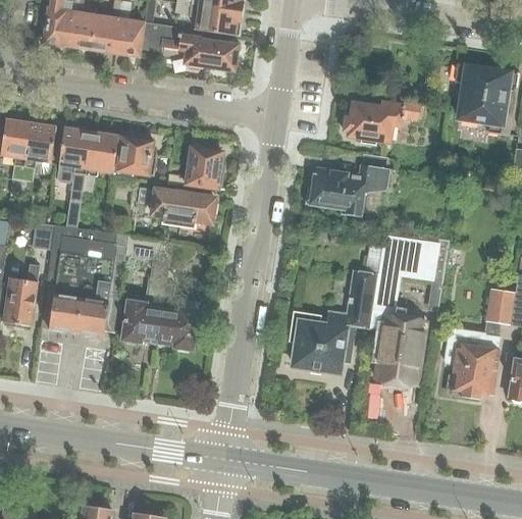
[(48,19),(44,41),(47,42),(49,44),(55,45),(57,43),(60,44),(60,43),(68,44),(74,0),(51,0),(50,6),(49,6),(49,9),(47,10),(46,16),(48,19)]
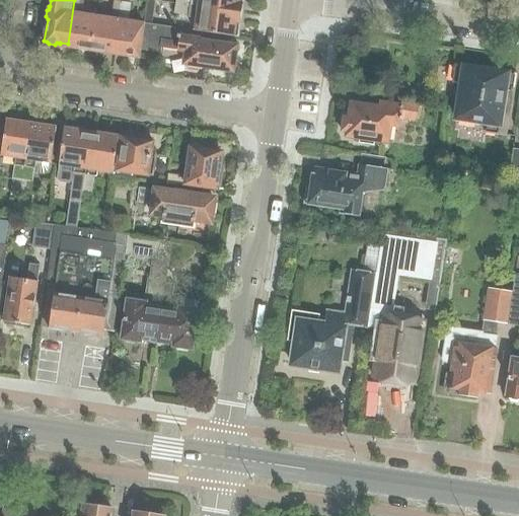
[(74,0),(68,44),(78,46),(80,48),(86,49),(88,47),(91,47),(96,13),(81,10),(83,0),(74,0)]
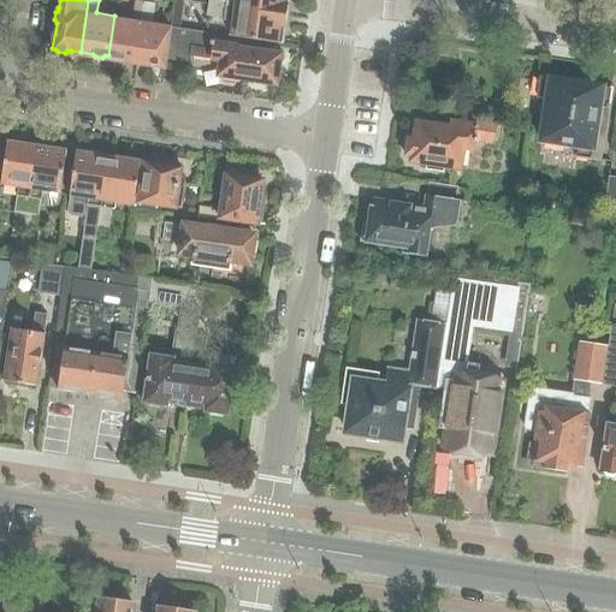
[(114,16),(108,55),(112,57),(113,59),(120,60),(123,59),(136,60),(144,0),(135,0),(131,18),(114,16)]
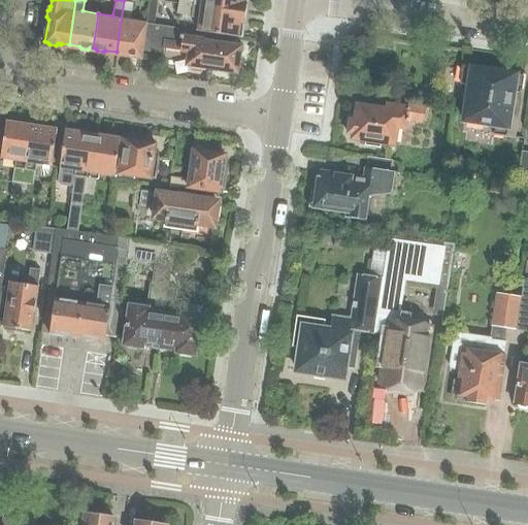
[(124,0),(117,52),(127,54),(128,56),(134,57),(137,55),(140,56),(141,47),(145,21),(130,19),(133,1),(124,0)]
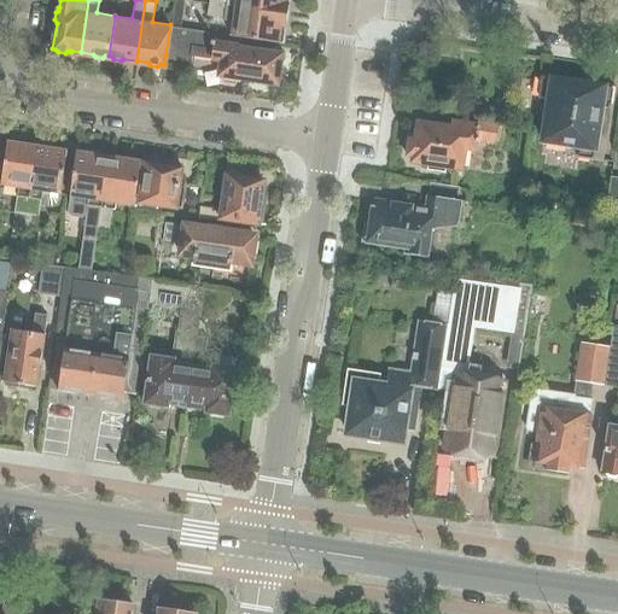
[(170,24),(180,25),(184,0),(174,0),(170,24)]
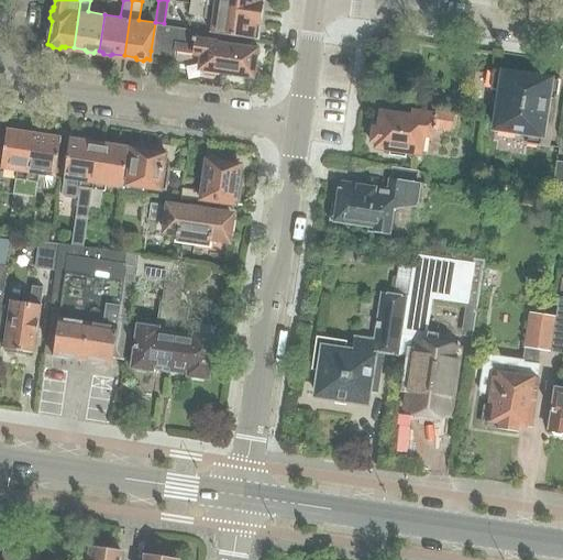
[(189,0),(189,1),(255,11),(256,3),(262,3),(262,0),(189,0)]
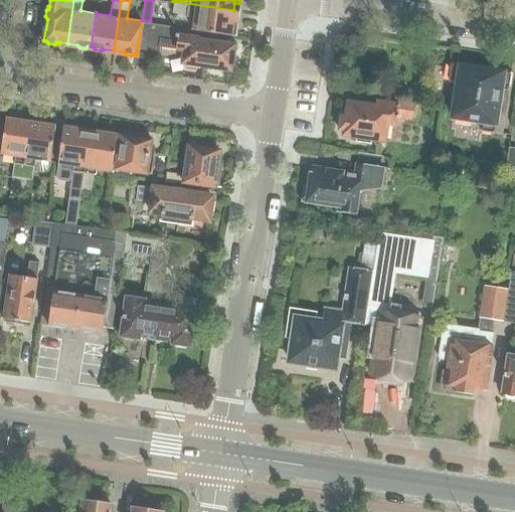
[(233,10),(173,1),(172,11),(185,13),(185,15),(192,16),(190,27),(225,33),(235,34),(237,18),(232,17),(233,10)]
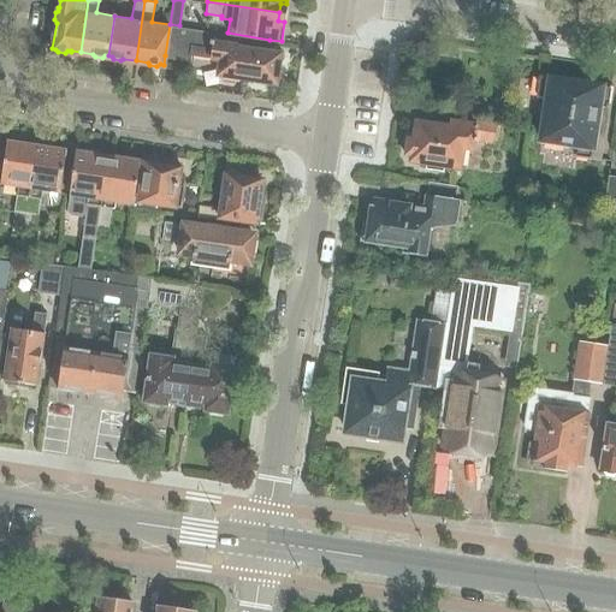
[(170,24),(165,55),(189,59),(190,53),(209,55),(220,57),(218,72),(219,73),(242,77),(243,77),(259,78),(259,79),(272,82),(272,81),(276,82),(276,79),(277,79),(280,55),(279,55),(279,53),(267,51),(221,43),(223,34),(179,27),(179,25),(170,24)]
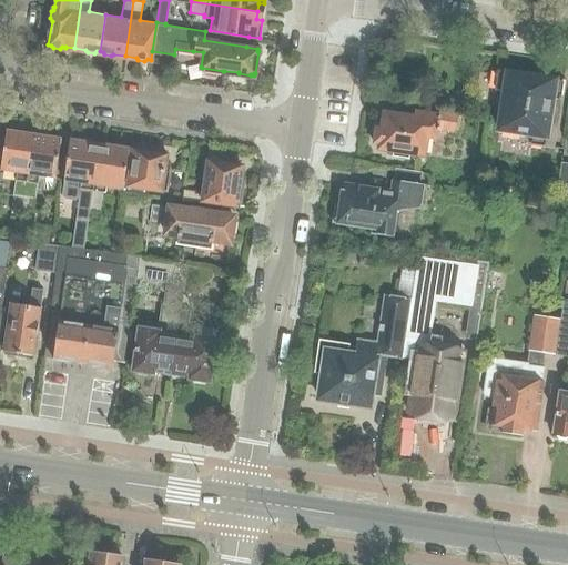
[(529,141),(549,144),(553,145),(558,111),(551,110),(554,97),(560,98),(561,93),(564,80),(548,78),(548,76),(548,73),(546,74),(545,77),(539,76),(538,73),(537,72),(536,73),(535,76),(521,73),(521,72),(498,69),(497,73),(495,88),(500,89),(494,131),(529,135),(529,141)]
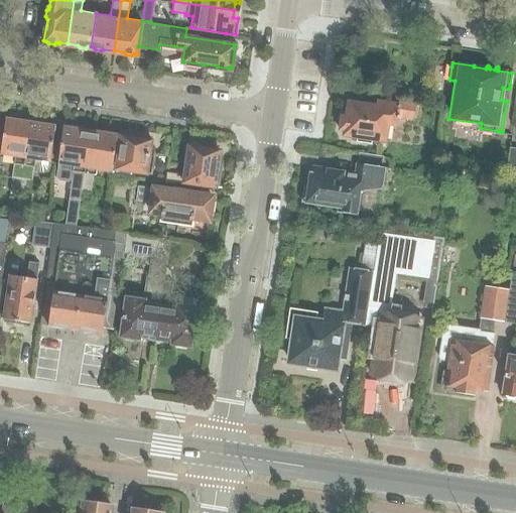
[(413,120),(415,101),(398,99),(398,103),(376,100),(375,104),(348,100),(346,115),(342,115),(340,128),(344,129),(343,134),(352,135),(352,138),(386,143),(388,125),(396,126),(397,118),(413,120)]
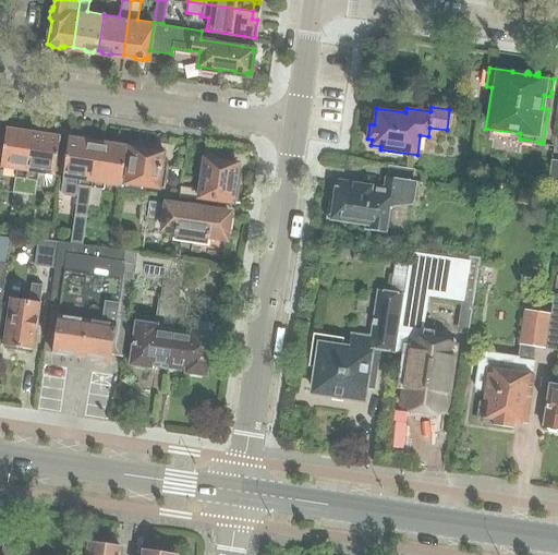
[(4,139),(0,164),(0,166),(15,169),(12,191),(23,193),(33,132),(23,130),(23,129),(8,127),(8,128),(5,128),(4,139)]
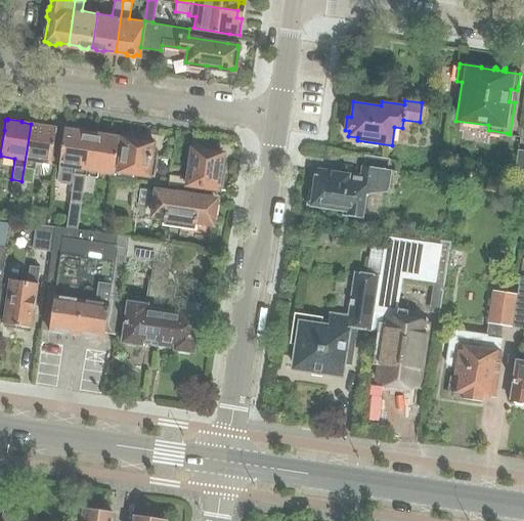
[(22,181),(19,194),(28,196),(30,186),(26,186),(26,181),(32,182),(34,169),(37,173),(43,174),(49,170),(50,164),(54,137),(56,128),(54,127),(54,126),(40,123),(40,125),(31,124),(22,181)]
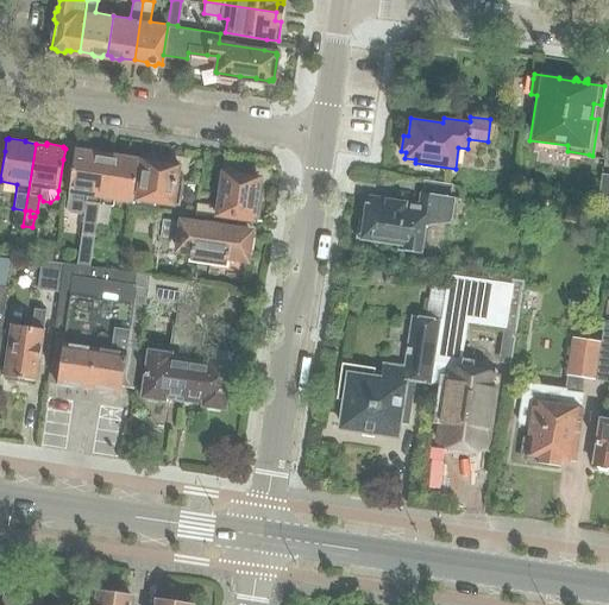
[(82,237),(93,239),(95,224),(106,155),(90,152),(89,149),(81,147),(79,150),(74,150),(68,193),(88,195),(82,237)]
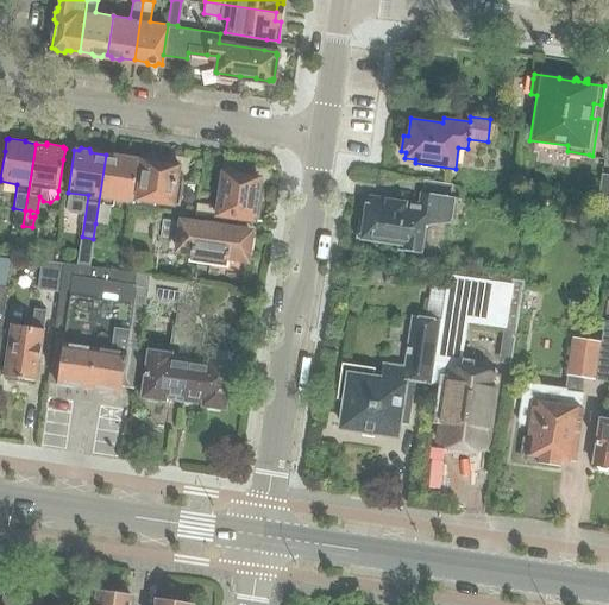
[(106,155),(95,224),(106,226),(110,205),(112,205),(113,199),(131,202),(130,203),(131,203),(133,193),(138,159),(133,158),(132,156),(124,155),(121,157),(106,155)]
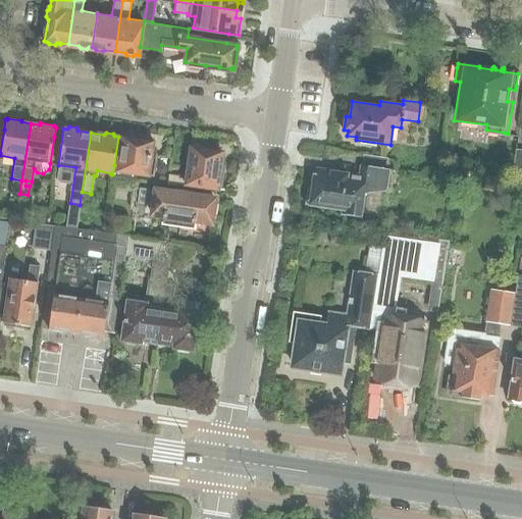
[(114,165),(112,174),(136,178),(136,174),(152,177),(156,147),(151,147),(152,138),(132,135),(131,139),(126,138),(126,134),(123,134),(119,165),(114,165)]
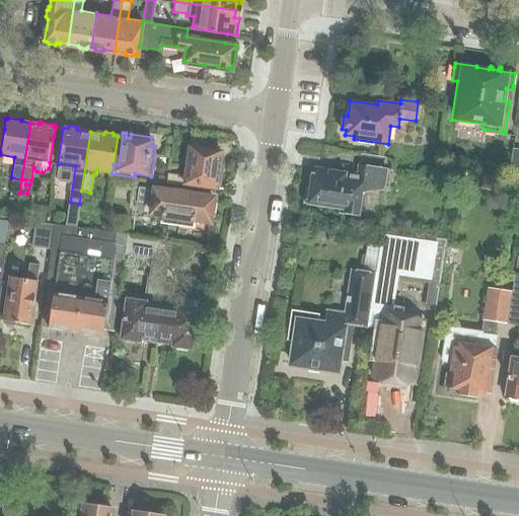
[(191,146),(190,157),(187,174),(167,171),(165,182),(168,182),(196,187),(197,182),(215,185),(219,183),(223,157),(219,156),(220,151),(218,146),(196,143),(195,147),(191,146)]
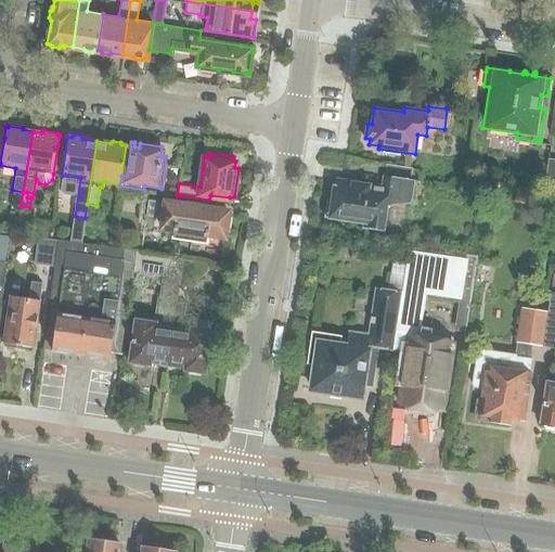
[(554,157),(547,156),(543,185),(554,187),(554,157)]
